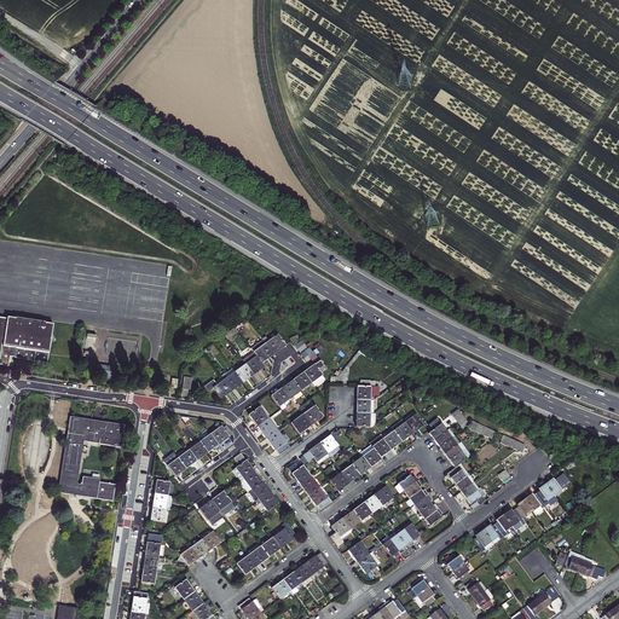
[(0,365),(9,366),(11,357),(12,348),(17,348),(16,358),(16,359),(34,362),(35,352),(50,354),(51,345),(55,342),(56,342),(56,339),(55,339),(52,336),(53,325),(7,318),(7,319),(0,318),(0,365)]
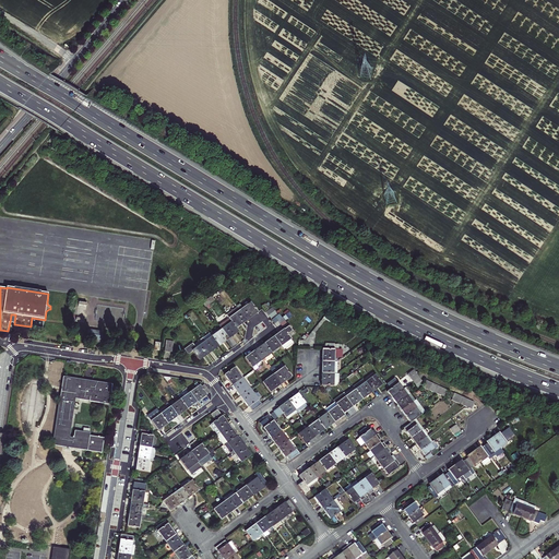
[(204,306),(214,298),(212,296),(203,304),(204,306)]
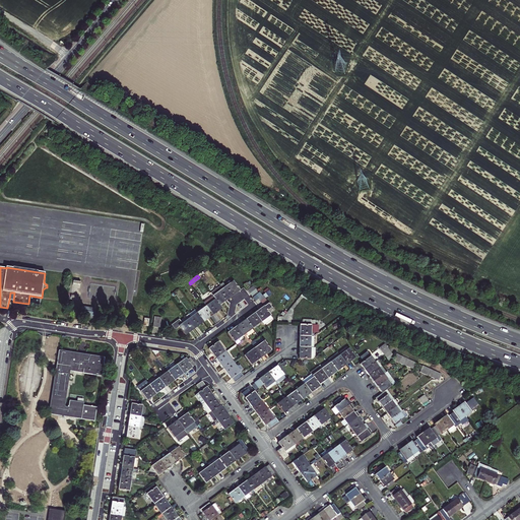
[(233,281),(223,287),(231,298),(240,290),(233,281)]
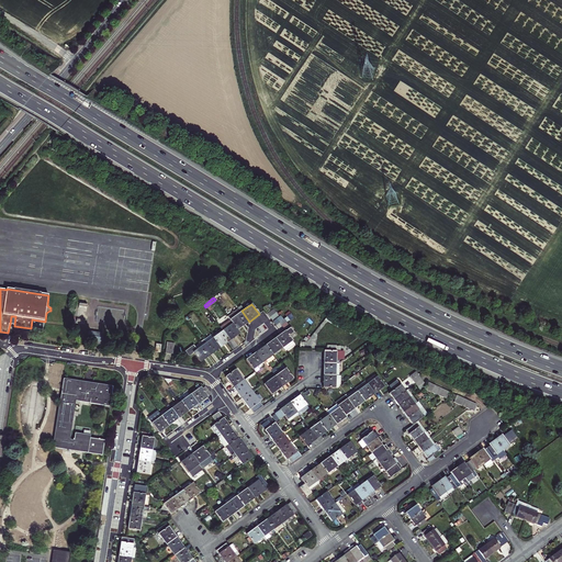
[(273,310),(267,314),(272,321),(279,316),(273,310)]
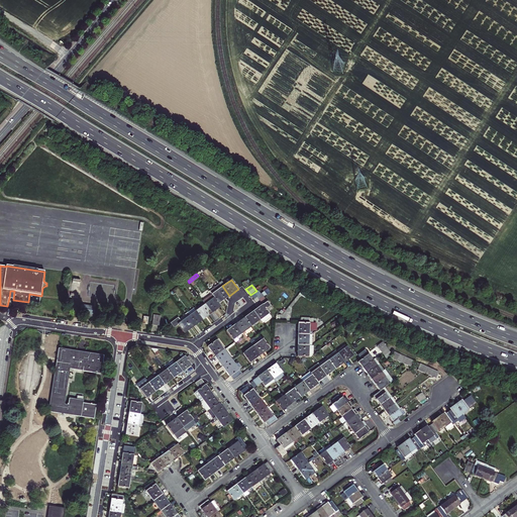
[(214,298),(218,304),(229,296),(222,286),(211,294),(214,298)]
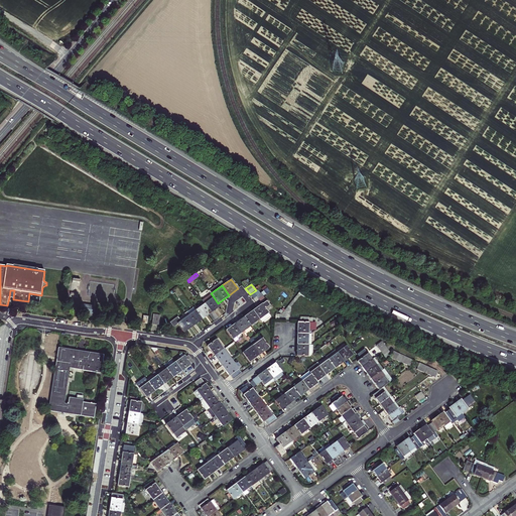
[(270,291),(265,286),(261,289),(263,291),(265,294),(266,294),(270,291)]
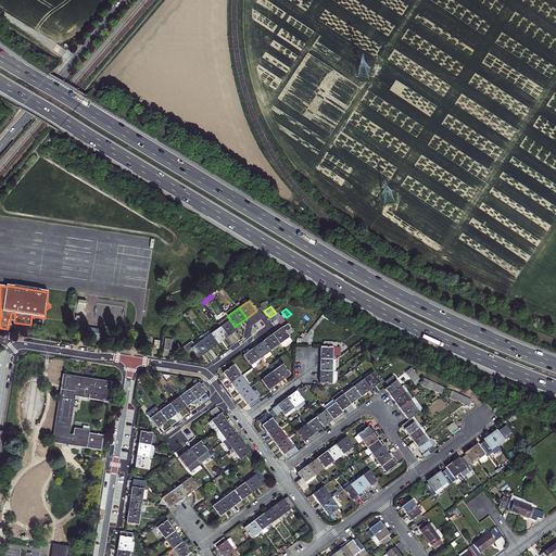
[(282,319),(286,317),(283,314),(280,316),(277,313),(270,318),(274,323),(276,320),(278,323),(279,323),(282,327),(287,325),(282,319)]
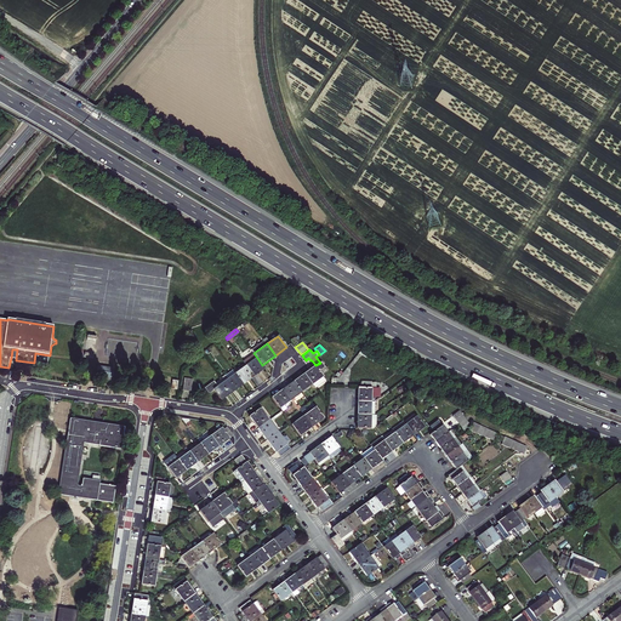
[(257,358),(246,365),(254,376),(265,369),(262,365),(257,358)]
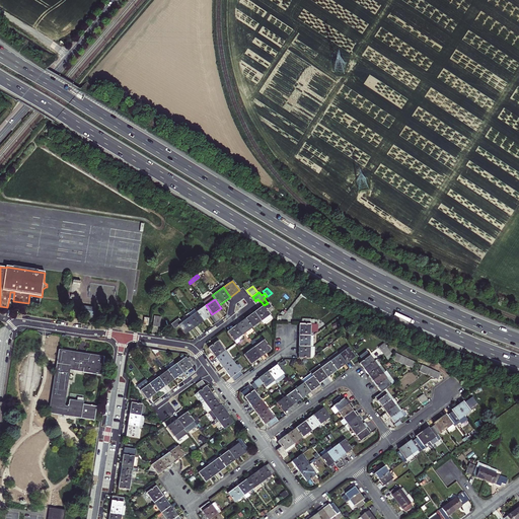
[(264,305),(254,312),(262,321),(264,325),(273,318),(267,310),(272,307),(268,303),(264,305)]
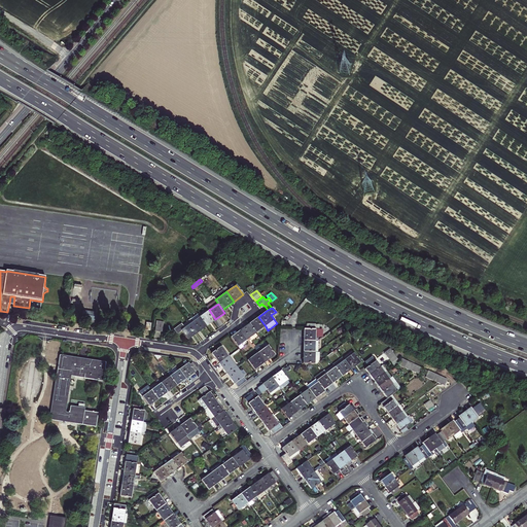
[(200,317),(207,326),(215,319),(209,310),(200,317)]
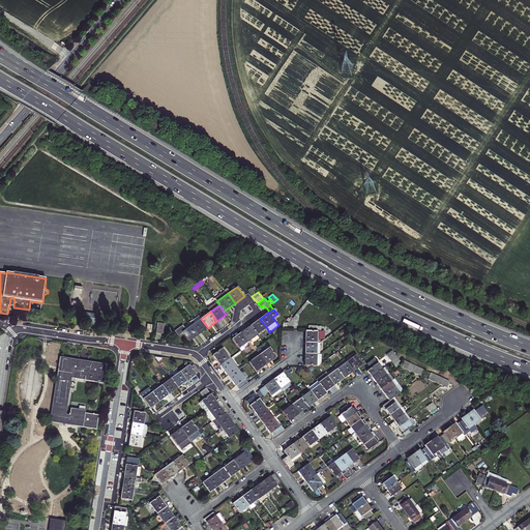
[(201,319),(192,324),(200,334),(208,328),(201,319)]
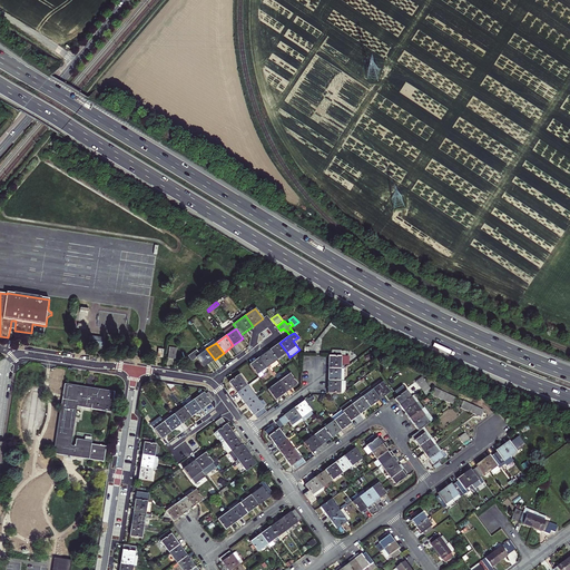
[(277,361),(287,353),(279,343),(269,351),(277,361)]
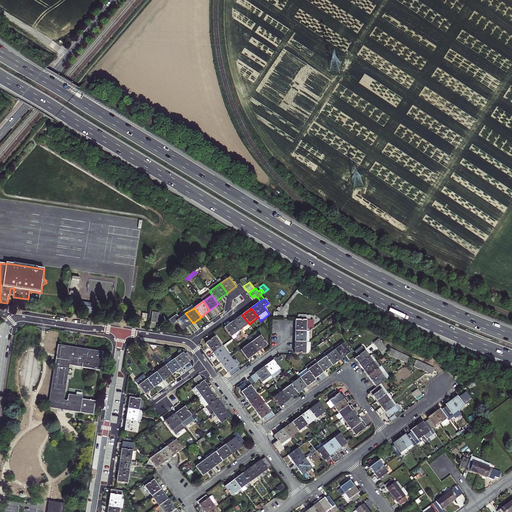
[(169,320),(172,324),(176,321),(182,330),(193,323),(185,313),(179,318),(176,314),(169,320)]
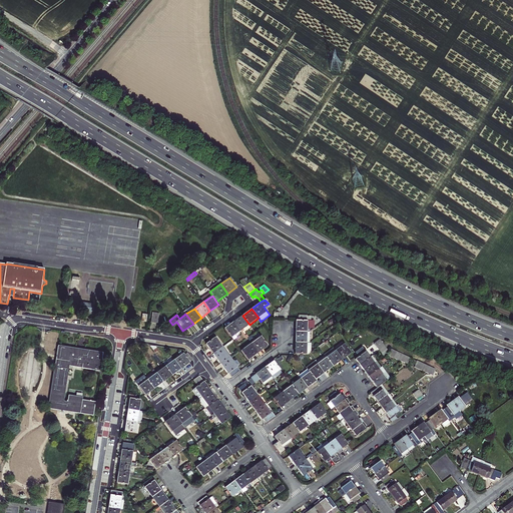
[(240,331),(249,325),(242,316),(233,322),(240,331)]
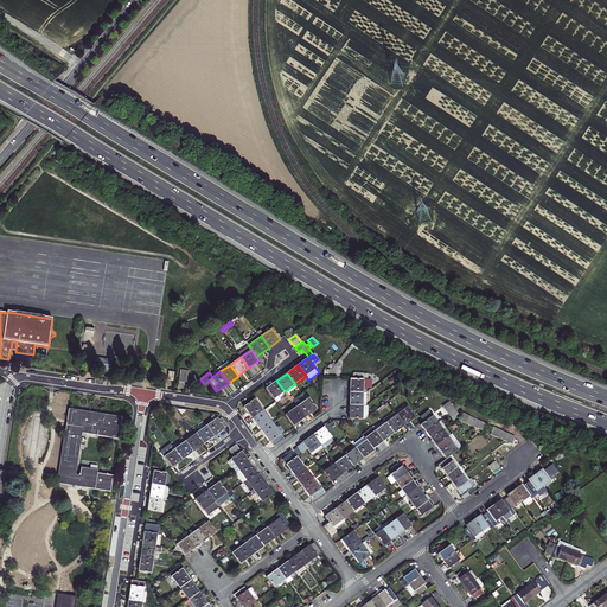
[(363,379),(350,379),(349,393),(363,393),(363,388),(363,379)]
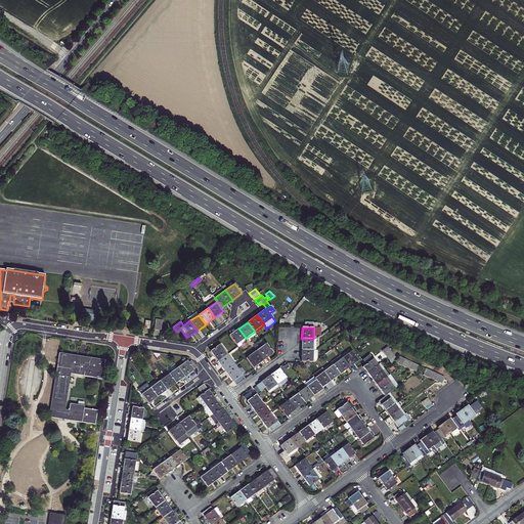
[(235,345),(246,338),(238,329),(229,335),(235,345)]
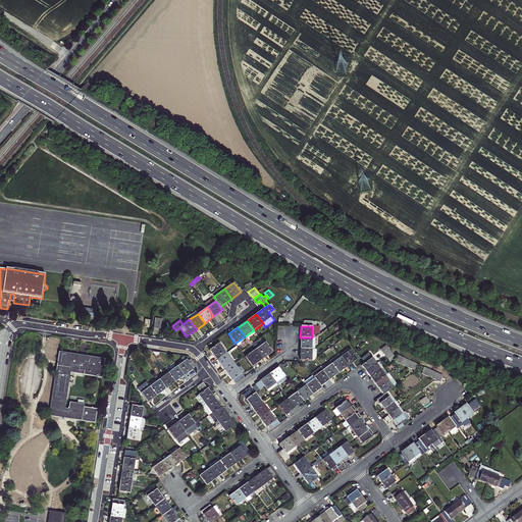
[(311,349),(312,337),(300,337),(300,348),(311,349)]
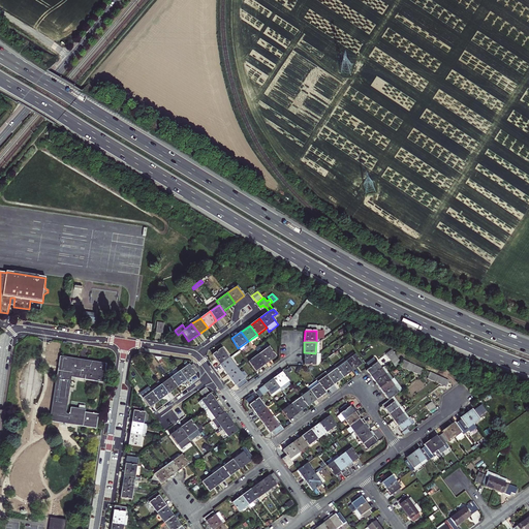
[(212,354),(219,365),(229,358),(222,347),(212,354)]
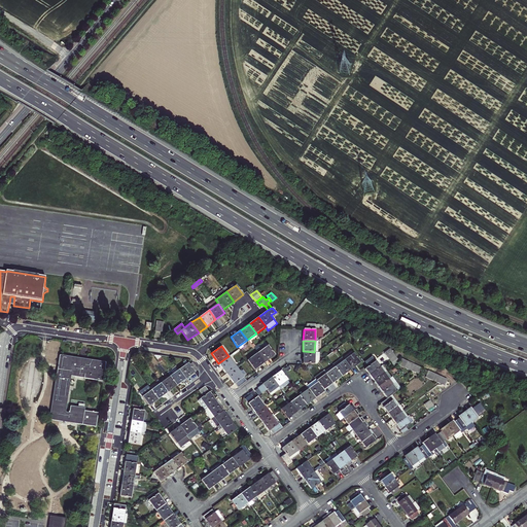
[(268,346),(258,353),(265,362),(275,355),(268,346)]
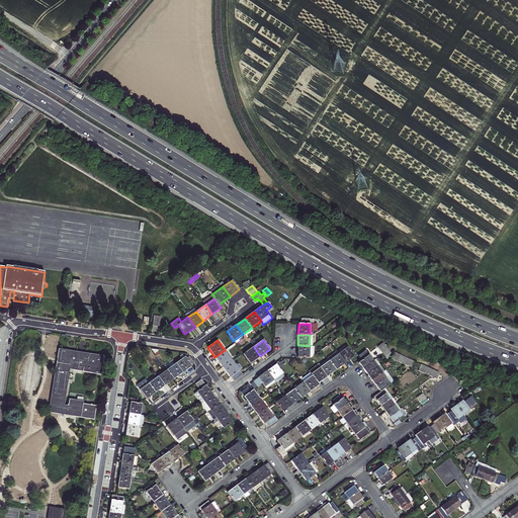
[(377,347),(383,355),(390,351),(383,343),(377,347)]
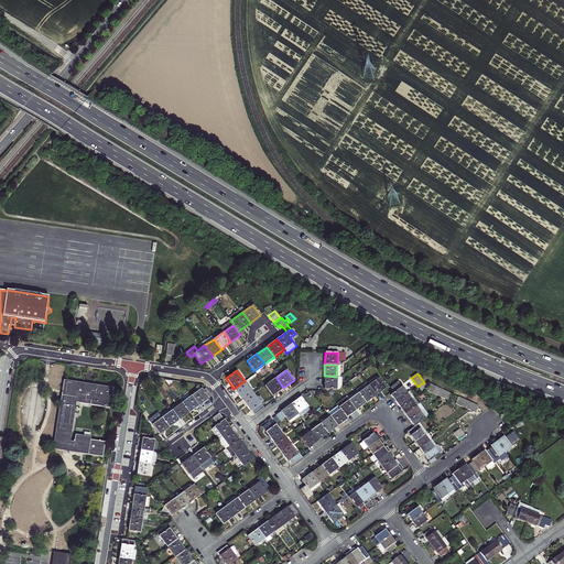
[(336,389),(336,377),(324,376),(323,389),(336,389)]
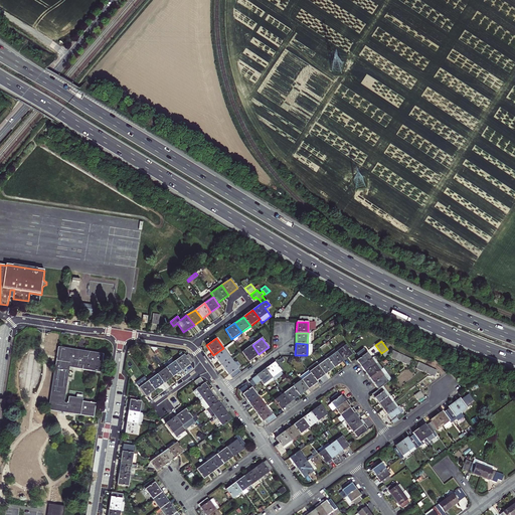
[(248,361),(259,354),(252,345),(241,352),(248,361)]
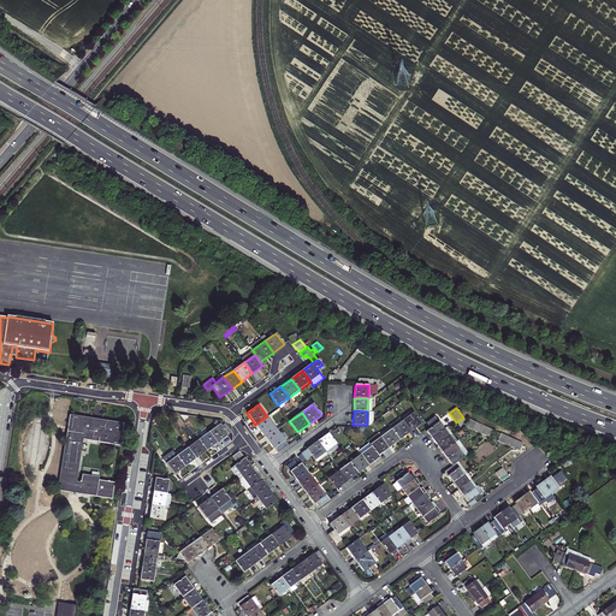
[(413,413),(402,421),(410,432),(421,424),(413,413)]
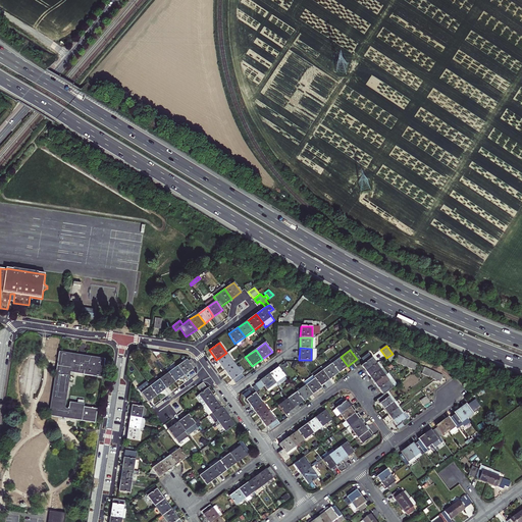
[(104,360),(58,352),(48,415),(94,422),(96,409),(83,407),(83,405),(68,402),(67,409),(63,408),(69,372),(101,377),(104,360)]
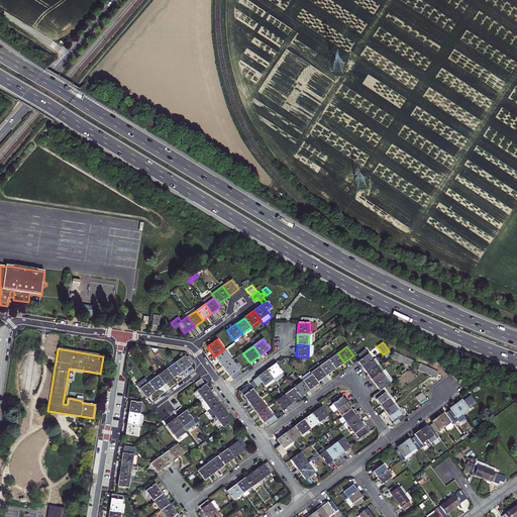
[(224,349),(214,356),(222,367),(231,359),(224,349)]
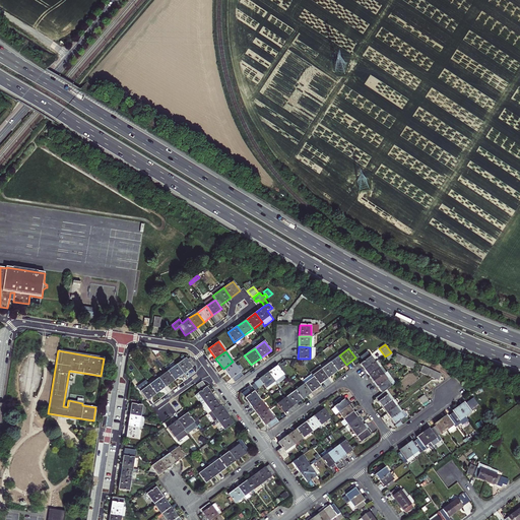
[(391,352),(385,356),(388,361),(394,356),(391,352)]
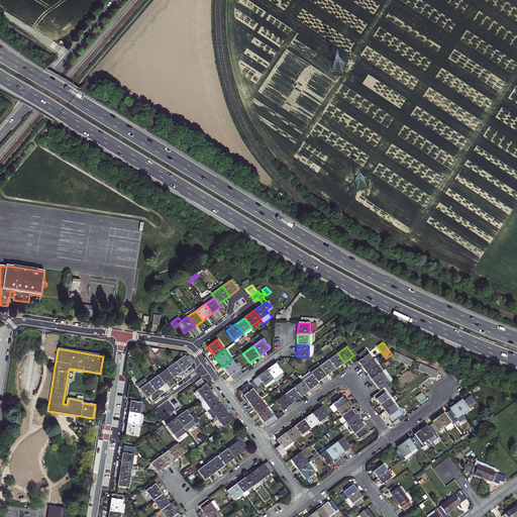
[(401,355),(394,351),(391,358),(399,362),(401,355)]
